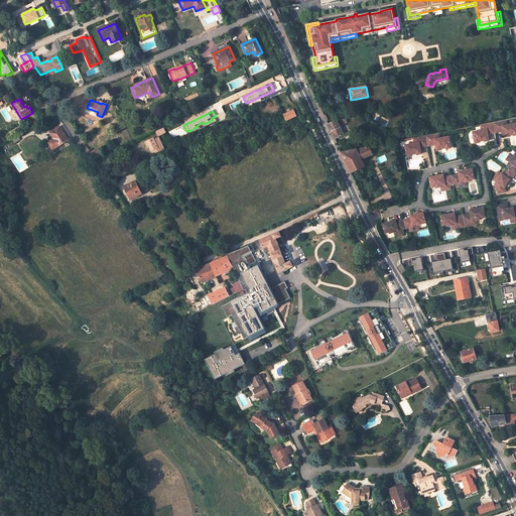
[(225,112),(218,116),(221,122),(228,118),(225,112)]
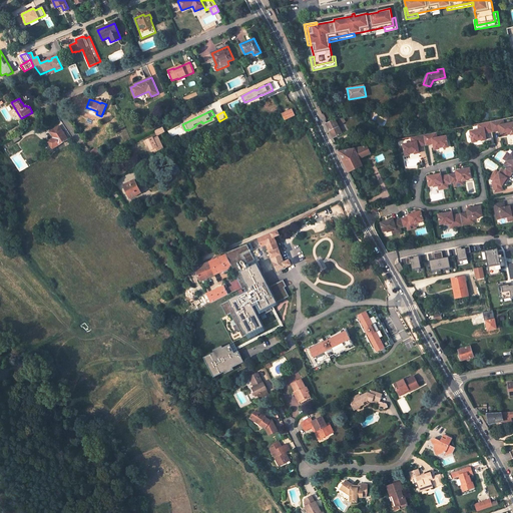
[(335,120),(327,124),(329,129),(333,138),(342,134),(338,125),(345,122),(343,117),(335,120)]
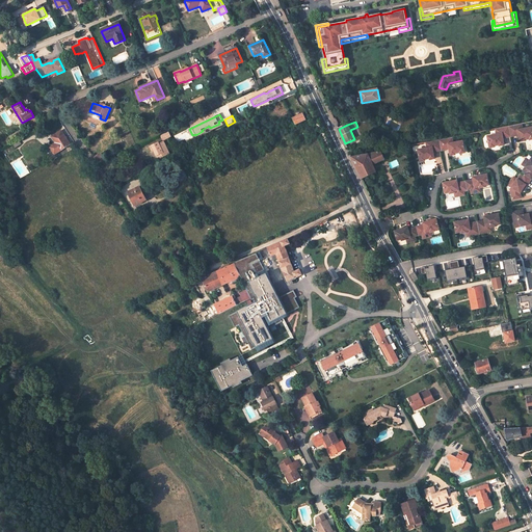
[(519,133),(520,141),(525,140),(525,139),(530,138),(530,139),(531,138),(531,126),(523,129),(522,124),(509,126),(511,135),(519,133)]
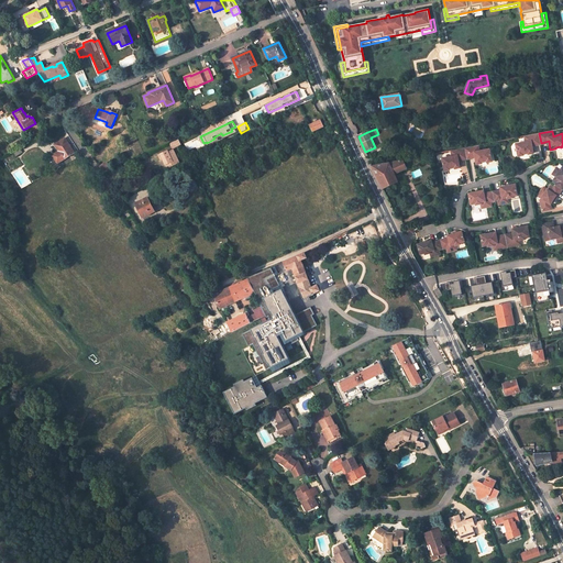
[(541,143),(539,133),(525,136),(526,142),(516,144),(519,156),(523,155),(523,153),(529,153),(529,154),(534,153),(532,144),(541,143)]
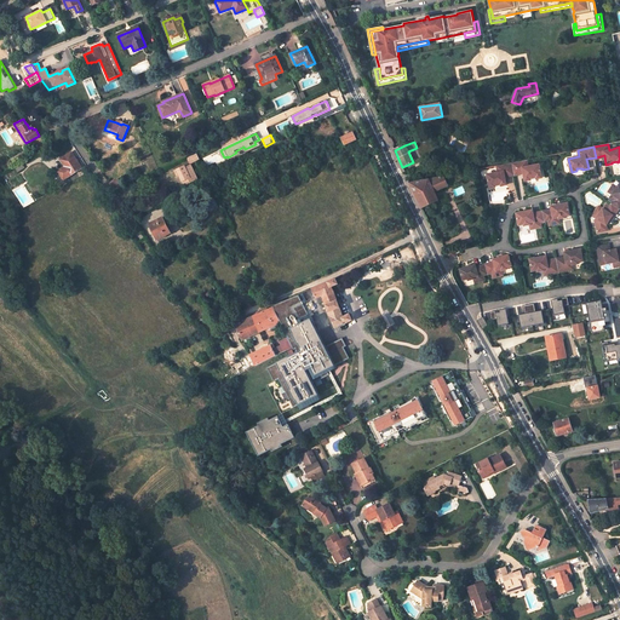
[(72,153),(61,160),(65,166),(58,171),(64,179),(81,168),(72,153)]
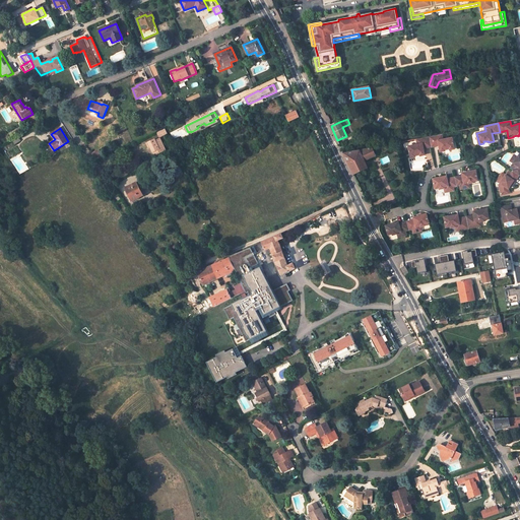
[(157,132),(159,137),(168,134),(165,129),(157,132)]
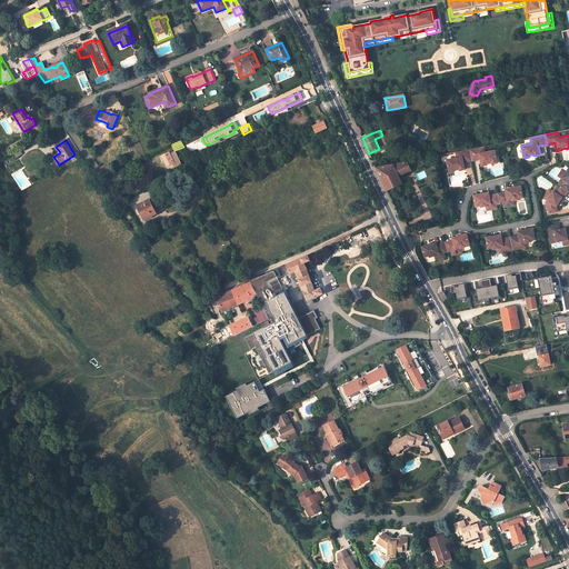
[(487,163),(491,162),(492,165),(498,163),(495,151),(485,152),(483,147),(469,150),(471,159),(479,158),(480,160),(481,167),(487,166),(487,163)]
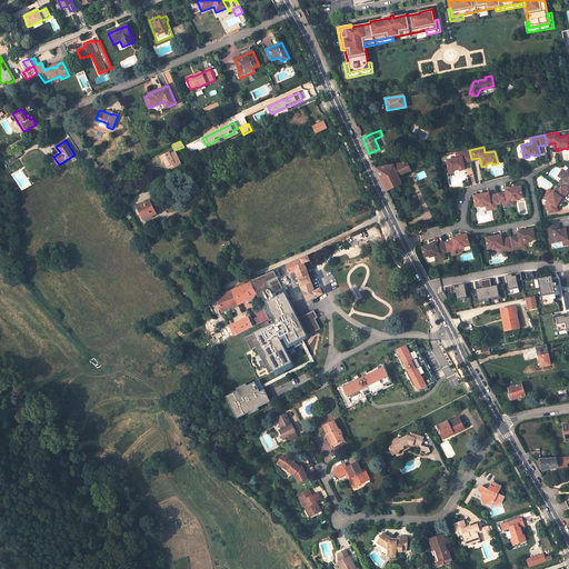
[(455,170),(459,169),(459,171),(465,170),(463,163),(463,161),(471,159),(469,150),(456,152),(457,158),(446,160),(449,172),(455,171),(455,170)]
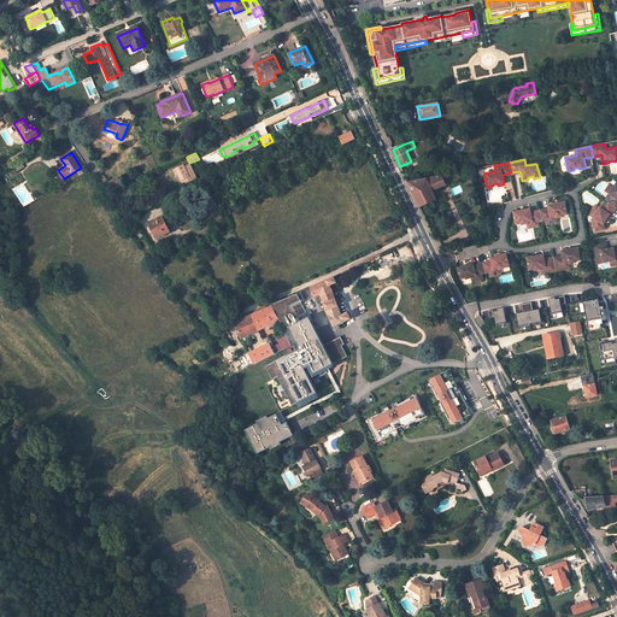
[(183,184),(198,178),(191,164),(184,166),(183,166),(182,165),(174,169),(176,175),(177,174),(183,184)]
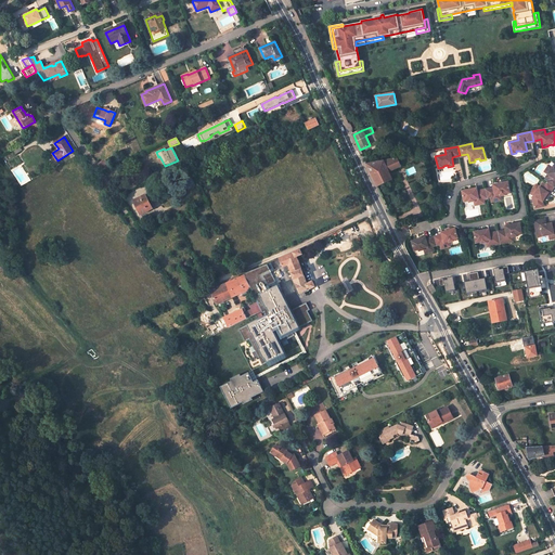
[(381,191),(395,184),(389,171),(401,166),(398,158),(368,165),(375,180),(381,191)]
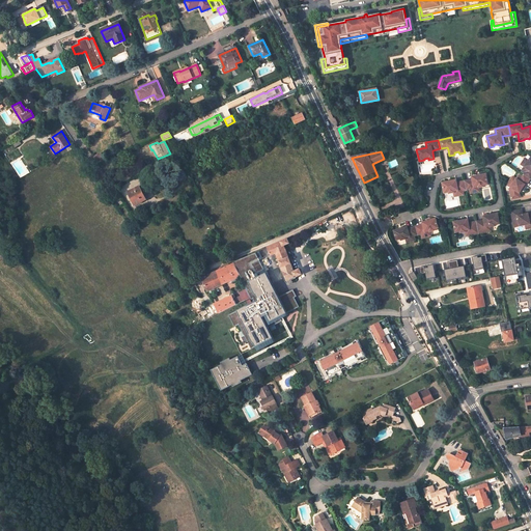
[(174,158),(178,167),(185,164),(180,156),(174,158)]
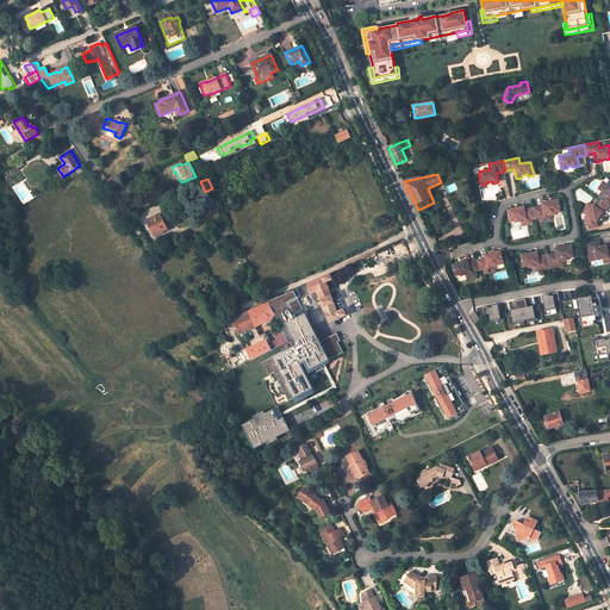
[(609,180),(609,181),(608,182),(605,187),(602,185),(598,188),(602,192),(599,195),(603,198),(601,201),(609,206),(609,205),(609,180)]
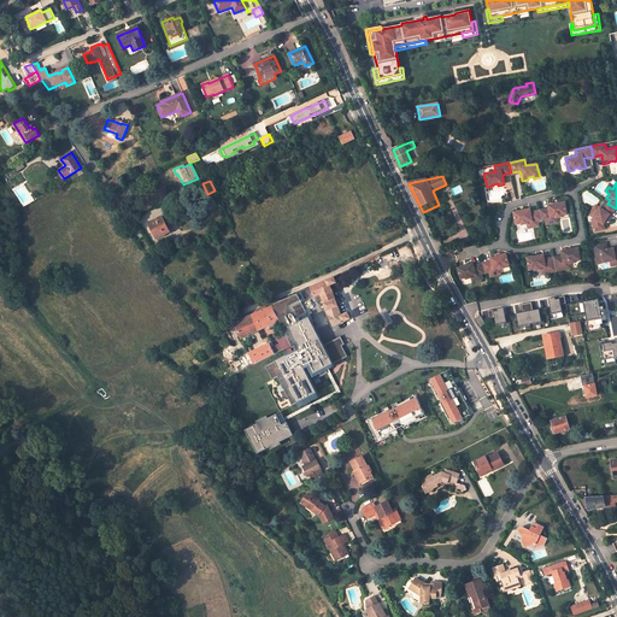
[(540,211),(542,221),(546,221),(547,225),(552,224),(551,219),(556,218),(563,217),(562,216),(568,215),(565,204),(548,207),(548,209),(540,211)]
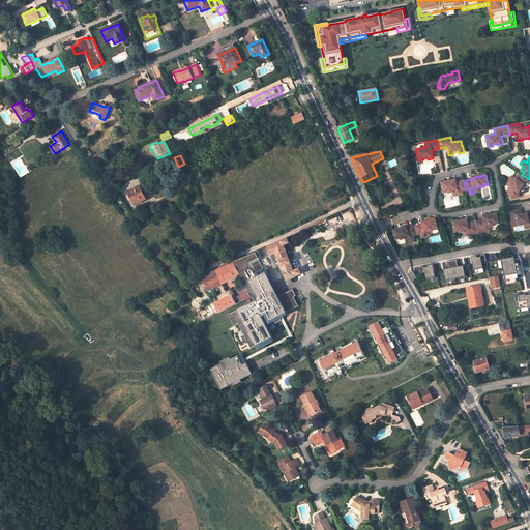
[(519,193),(524,184),(525,185),(529,179),(522,175),(521,177),(517,175),(514,179),(511,176),(508,180),(511,182),(509,186),(508,188),(510,200),(520,198),(519,193)]
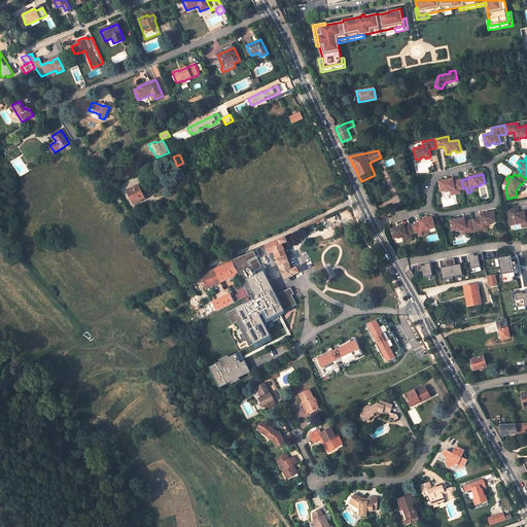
[(452,180),(438,182),(441,192),(445,191),(445,192),(451,191),(454,191),(455,195),(459,194),(459,189),(463,188),(461,180),(452,181),(452,180)]
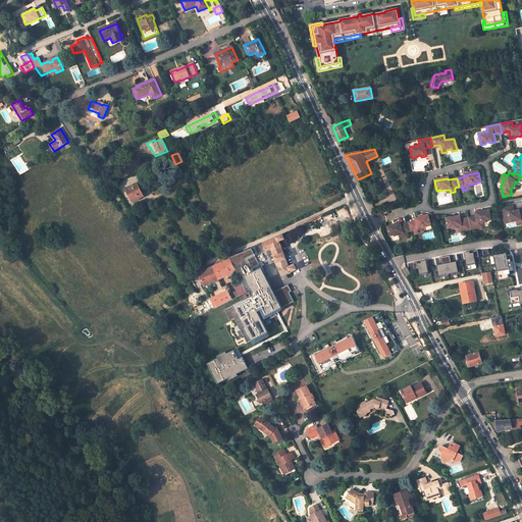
[(137,183),(144,197),(147,195),(140,181),(137,183)]
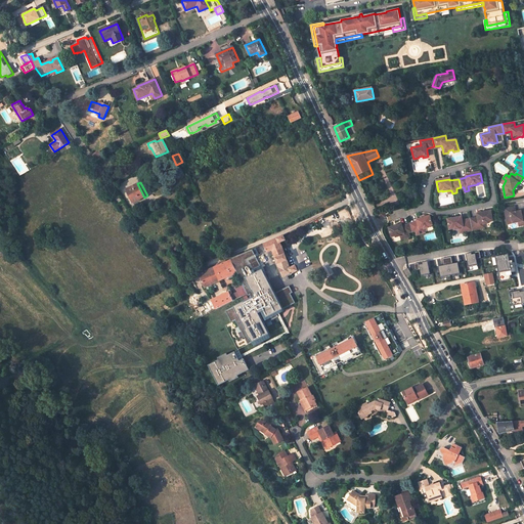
[(144,198),(137,183),(126,189),(133,203),(144,198)]
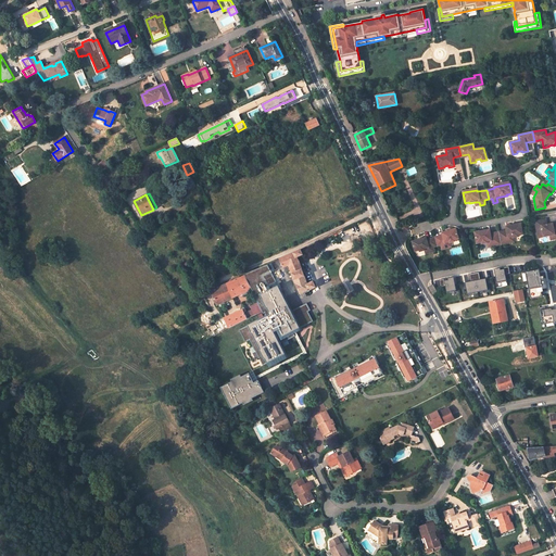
[(539,238),(551,236),(555,235),(555,240),(555,239),(555,224),(553,225),(553,224),(547,225),(542,226),(541,220),(536,223),(539,238)]
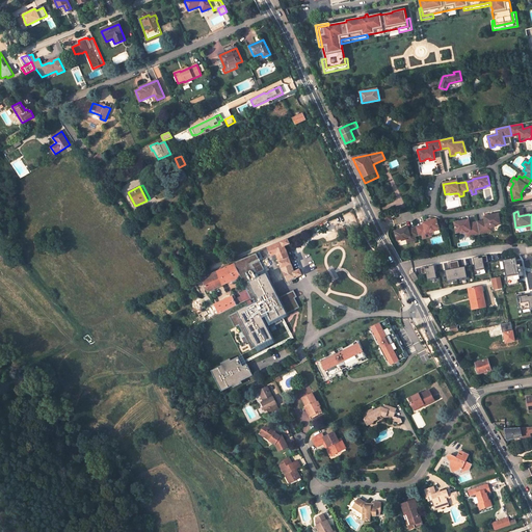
[(486,219),(477,221),(479,230),(483,230),(484,233),(488,233),(487,229),(491,228),(497,227),(497,225),(501,224),(499,215),(485,217),(486,219)]
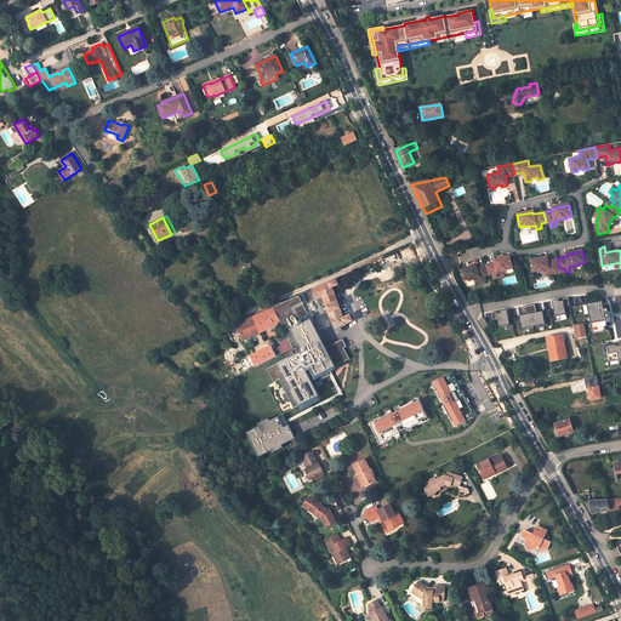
[(499,273),(502,272),(508,271),(508,269),(513,267),(510,256),(495,261),(495,263),(486,266),(489,277),(494,275),(495,279),(500,278),(499,273)]
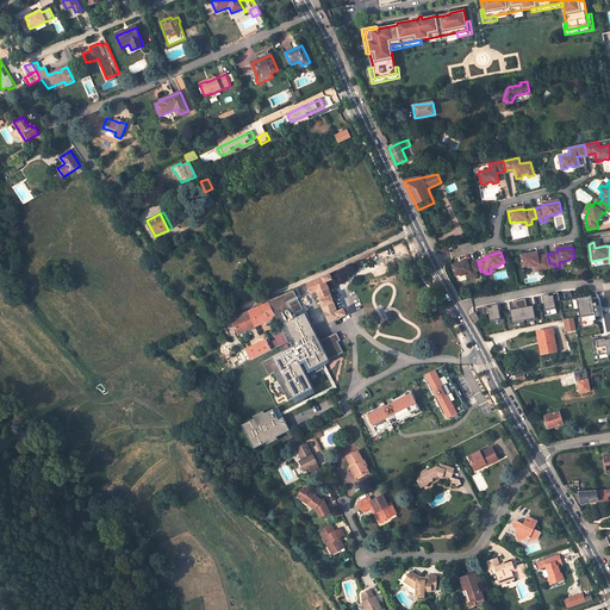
[(547,254),(537,255),(537,253),(521,256),(523,267),(528,266),(529,268),(540,266),(540,271),(546,269),(545,265),(549,263),(547,254)]
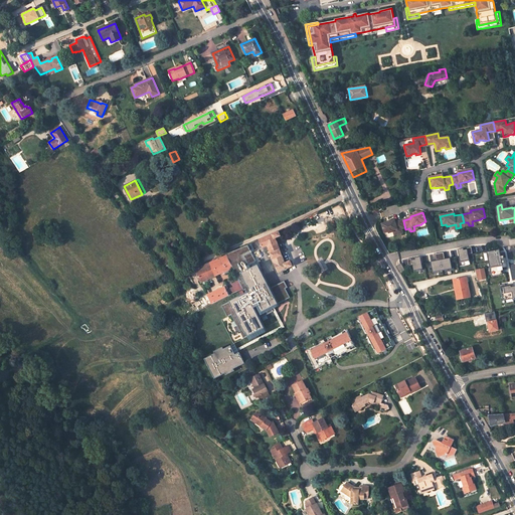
[(405,229),(403,220),(396,222),(395,220),(383,224),(385,233),(389,232),(390,233),(394,232),(398,231),(399,235),(404,234),(402,229),(405,229)]
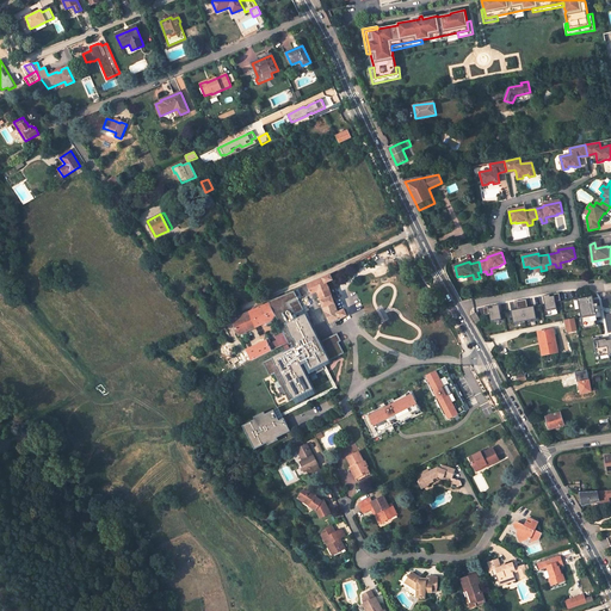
[(323,278),(308,285),(312,294),(319,291),(331,322),(334,320),(337,325),(341,322),(340,319),(347,315),(344,309),(338,313),(326,283),(332,279),(331,276),(329,275),(322,278),(323,278)]
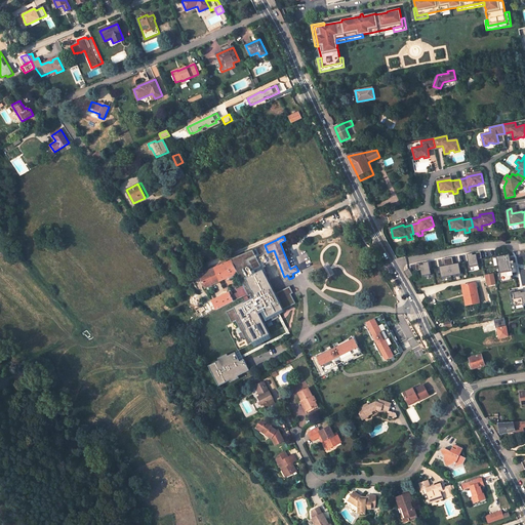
[(253,249),(231,258),(248,294),(252,292),(252,294),(254,293),(256,295),(226,311),(232,323),(236,321),(248,345),(270,334),(265,324),(279,317),(277,313),(279,312),(295,304),(290,294),(291,294),(288,287),(275,293),(253,249)]
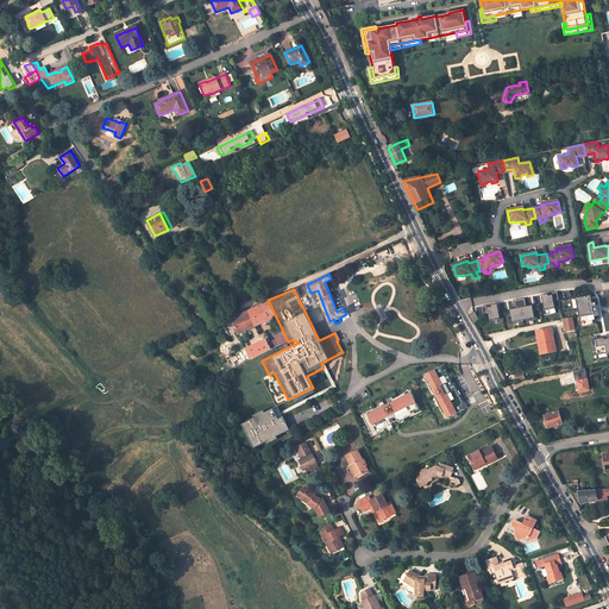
[(548,294),(541,295),(544,309),(545,309),(554,307),(553,301),(559,300),(558,292),(552,293),(552,295),(548,295),(548,294)]
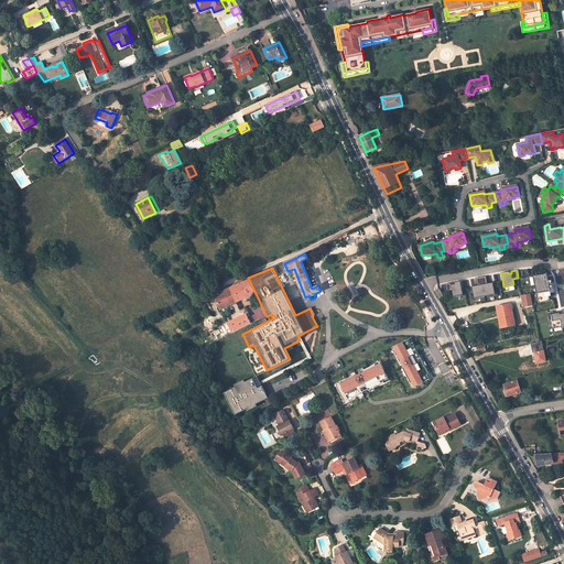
[(545,273),(533,275),(539,302),(550,300),(550,296),(555,295),(554,286),(550,288),(549,283),(553,282),(554,282),(552,277),(545,278),(545,273)]
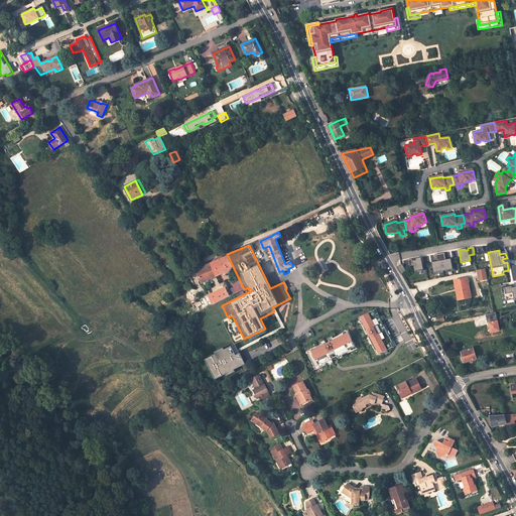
[(439,254),(443,271),(448,270),(453,269),(450,259),(445,260),(444,253),(439,254)]
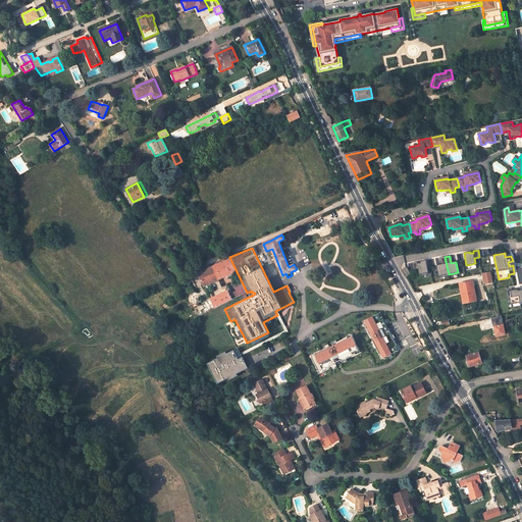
[(436,265),(438,276),(439,276),(448,274),(449,274),(445,257),(439,258),(441,264),(436,265)]
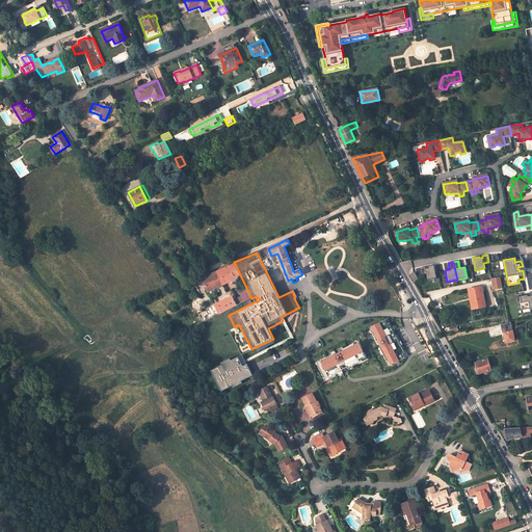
[(222,268),(229,282),(240,276),(234,264),(222,268)]
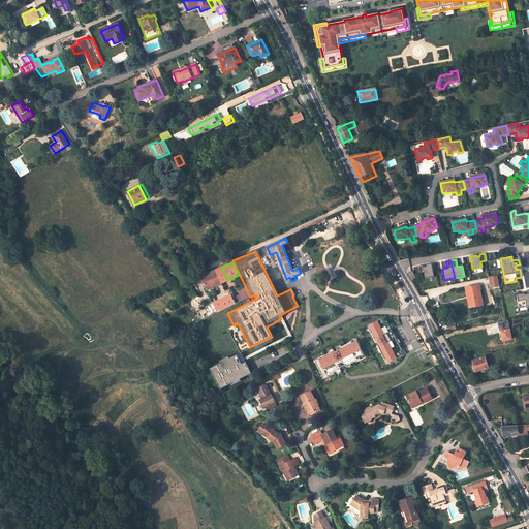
[(434,277),(431,263),(426,266),(426,267),(423,268),(423,266),(417,267),(418,274),(424,273),(425,278),(433,277),(434,277)]
